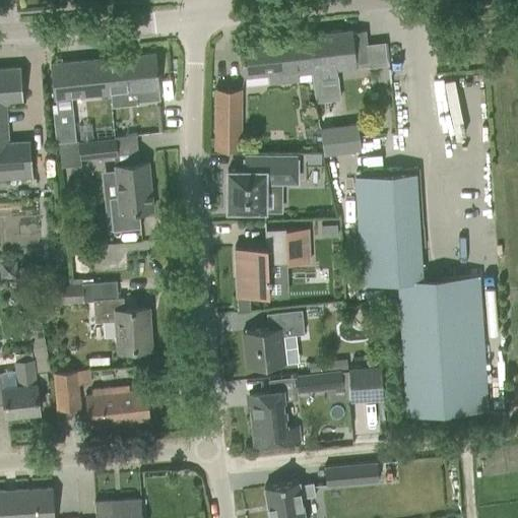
[(353,31),(309,37),(313,74),(319,73),(320,79),(339,77),(338,71),(358,69),(358,65),(370,63),(366,33),(353,34),(353,31)]
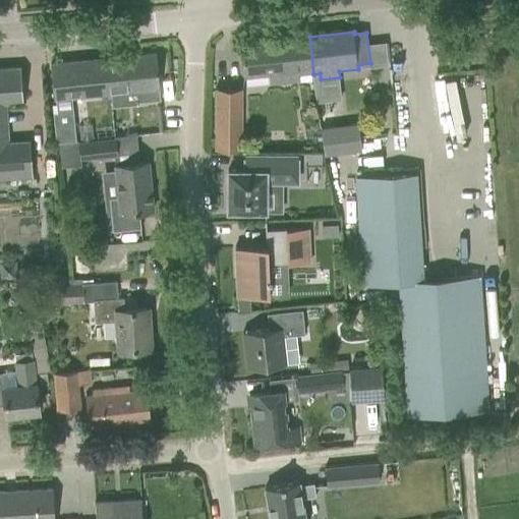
[(241,44),(245,78),(270,75),(271,87),(301,82),(300,76),(313,74),(309,37),(241,44)]
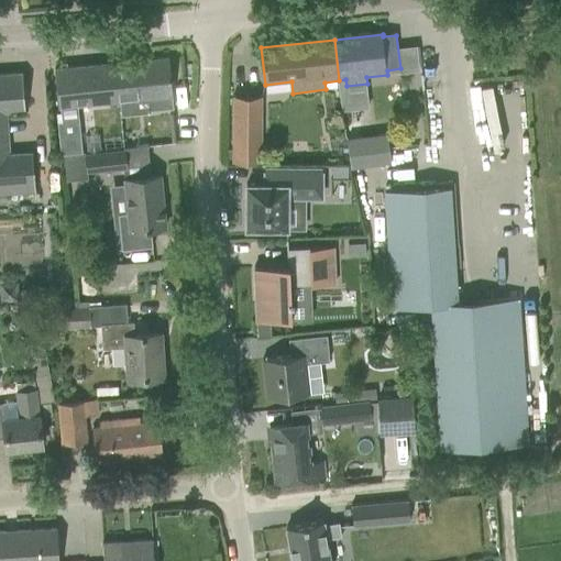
[(169,59),(116,65),(120,102),(121,102),(122,114),(153,112),(174,110),(169,59)]
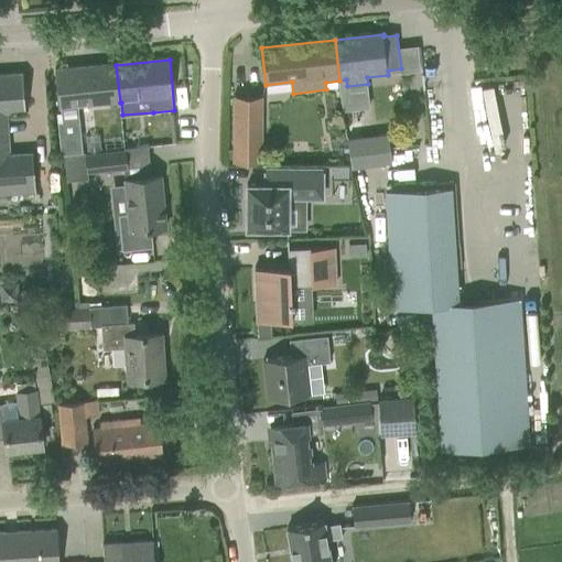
[(112,65),(56,71),(58,93),(60,108),(61,125),(60,125),(63,157),(83,154),(78,107),(117,103),(120,103),(116,65),(112,65)]
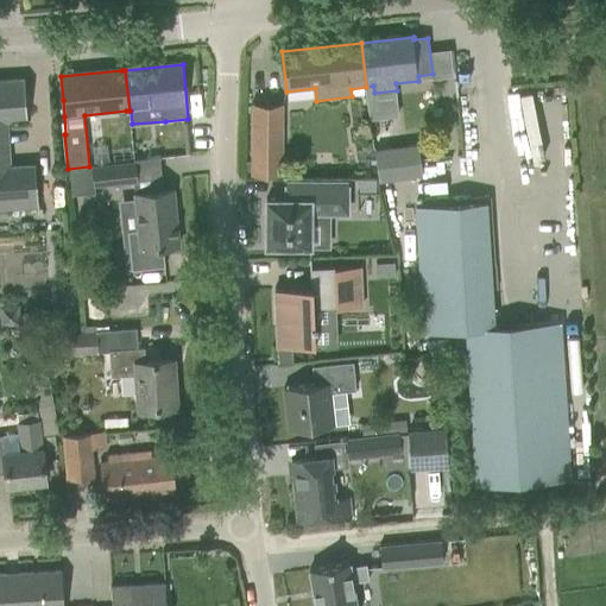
[(0,212),(39,209),(36,169),(13,171),(10,122),(29,120),(26,81),(0,82),(0,212)]
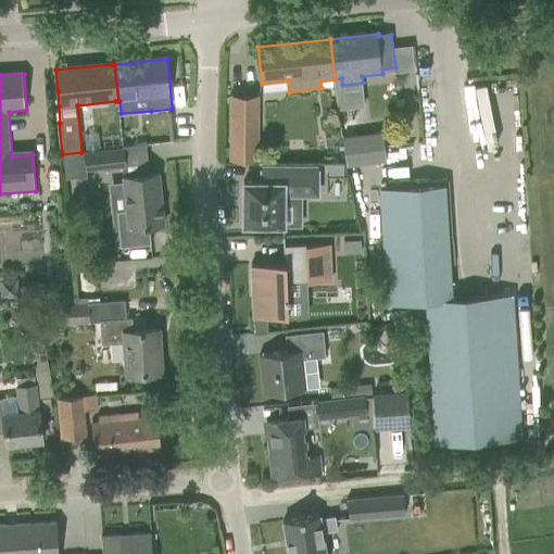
[(506,155),(519,155),(517,95),(505,96),(506,155)]
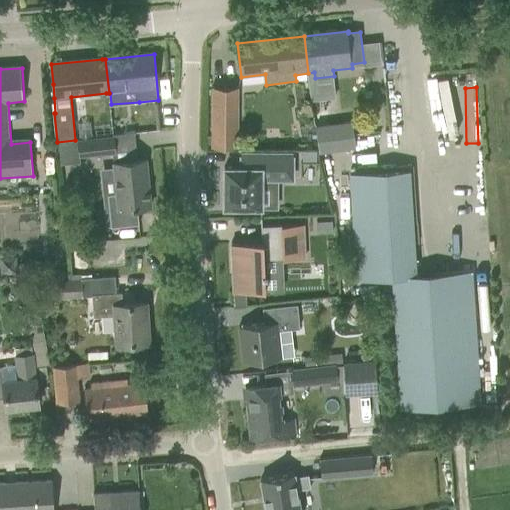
[(212,149),(238,149),(239,89),(213,89),(212,149)]
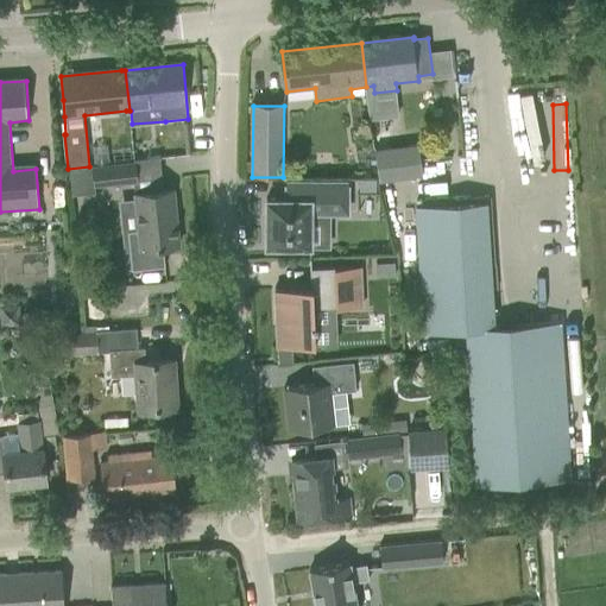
[(382,153),(386,183),(424,177),(420,147),(382,153)]
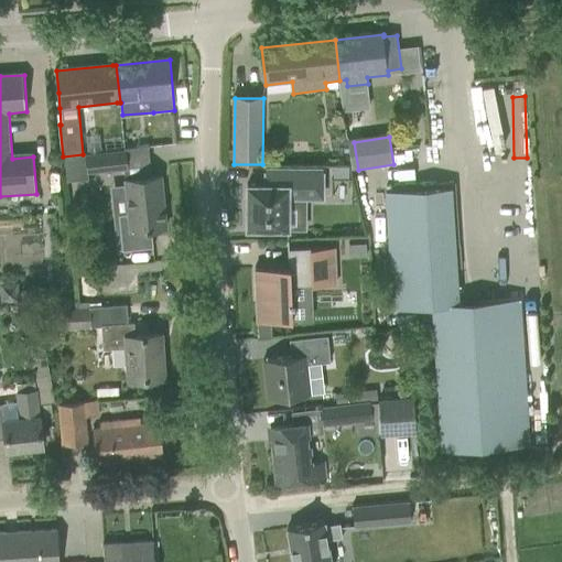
[(87,157),(88,174),(128,170),(126,152),(87,157)]
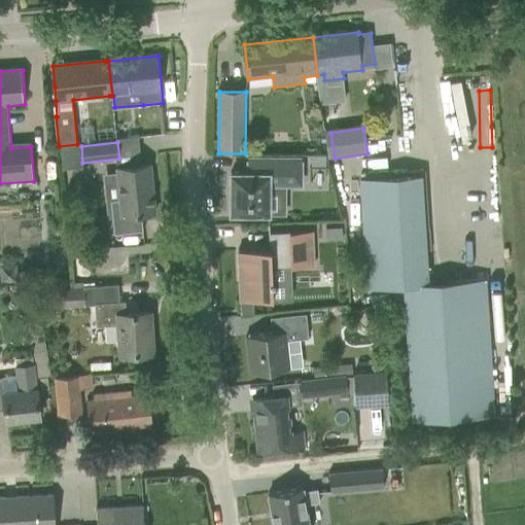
[(232,214),(270,214),(285,215),(285,185),(302,186),(302,158),(249,158),(249,174),(232,174),(232,214)]
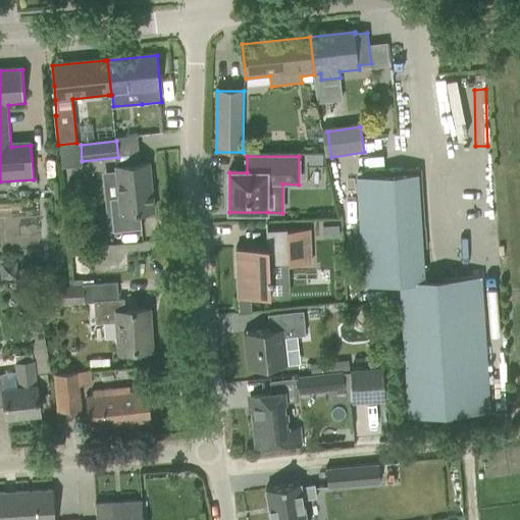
[(323,156),(311,156),(311,165),(323,164),(323,156)]
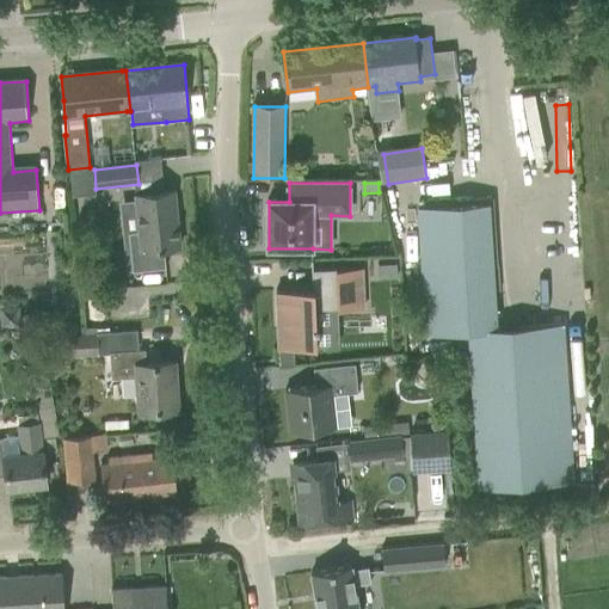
[(129,234),(134,274),(167,270),(165,250),(180,248),(176,192),(136,196),(140,233),(129,234)]
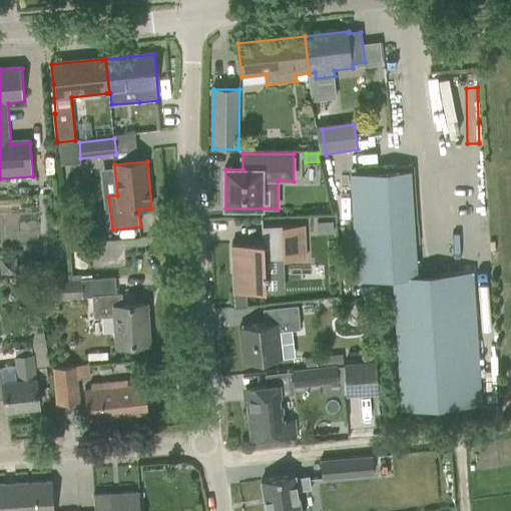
[(351,175),(357,284),(394,281),(402,413),(482,408),(474,277),(418,280),(412,171),(351,175)]
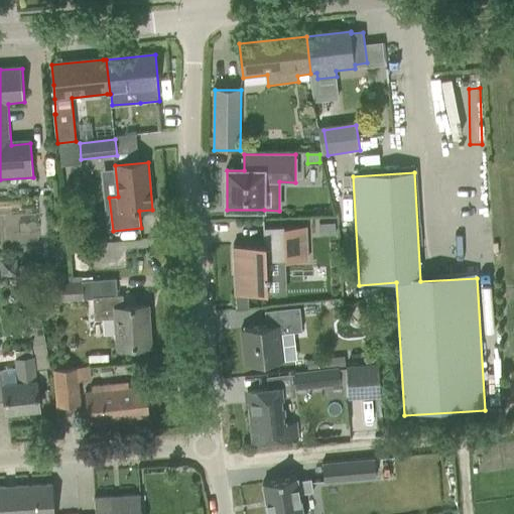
[(336,224),(320,225),(320,236),(337,236),(336,224)]
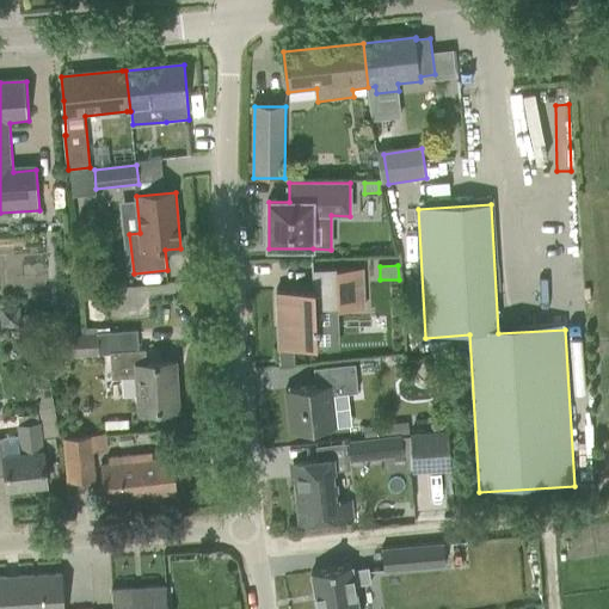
[(277,293),(280,350),(317,349),(317,332),(319,332),(319,327),(317,327),(315,313),(364,311),(363,270),(313,272),(313,291),(277,293)]
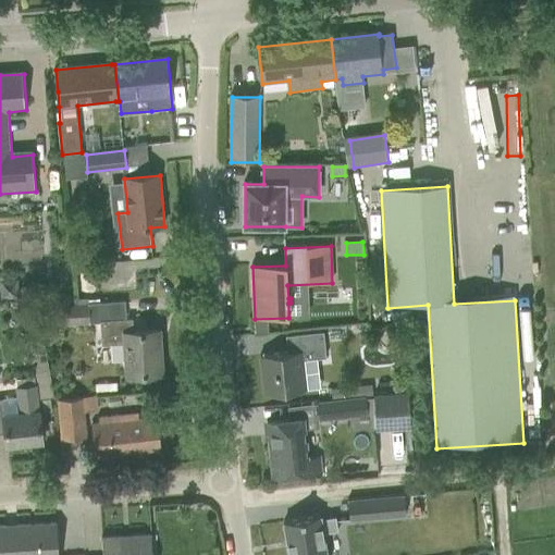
[(19,283),(3,284),(3,300),(20,299),(19,283)]
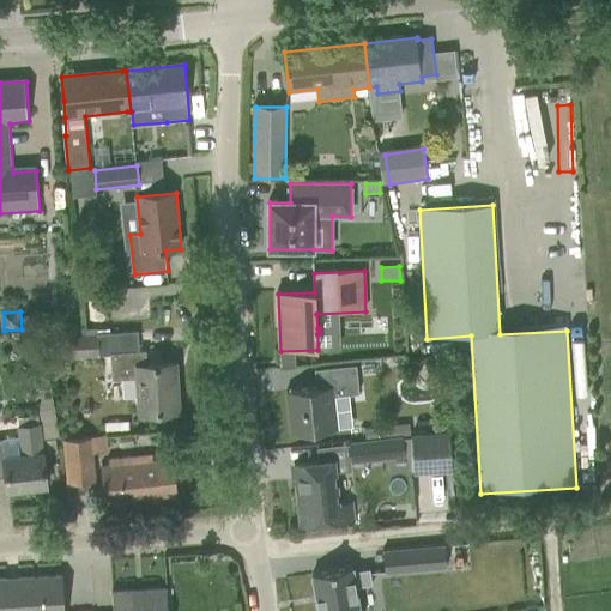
[(61,340),(62,358),(98,356),(97,338),(61,340)]
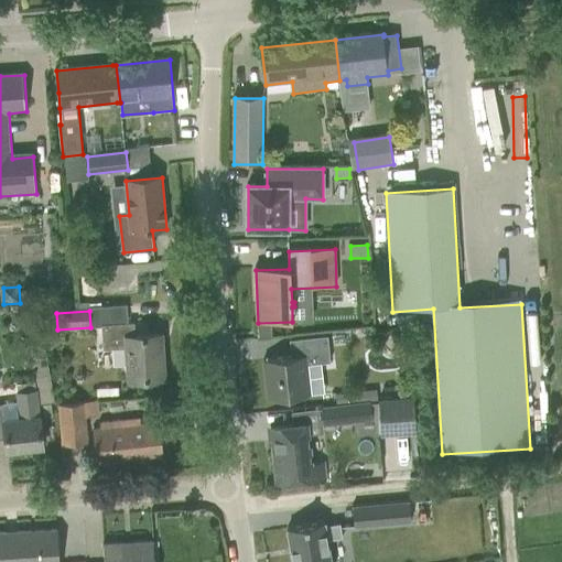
[(101,326),(103,350),(112,349),(114,368),(129,367),(129,381),(163,379),(162,355),(160,355),(159,343),(162,343),(161,336),(136,337),(136,324),(101,326)]
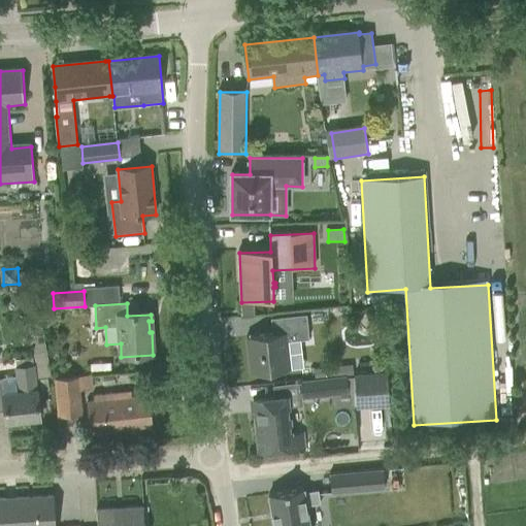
[(252,337),(253,349),(249,349),(252,375),(291,371),(288,343),(309,340),(307,316),(271,320),(273,335),(252,337)]
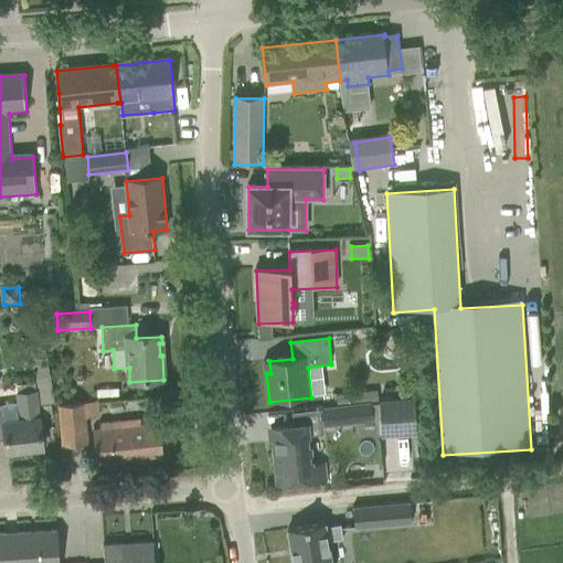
[(13,392),(0,392),(0,403),(14,402),(13,392)]
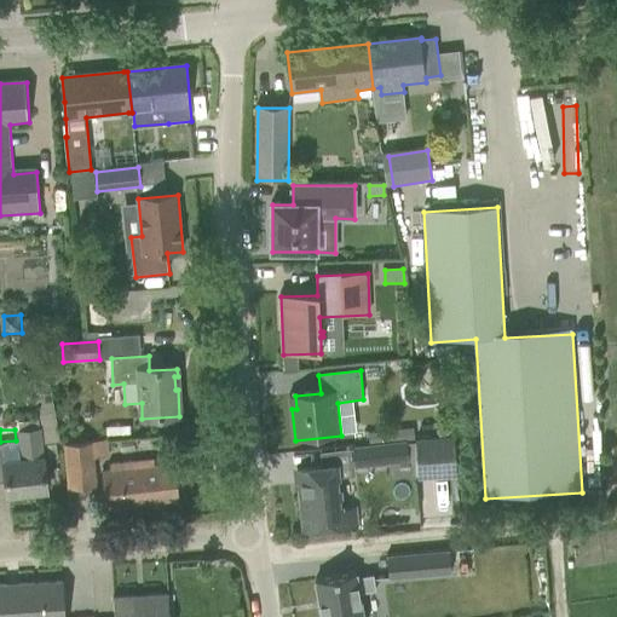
[(370,434),(372,447),(415,443),(414,430),(370,434)]
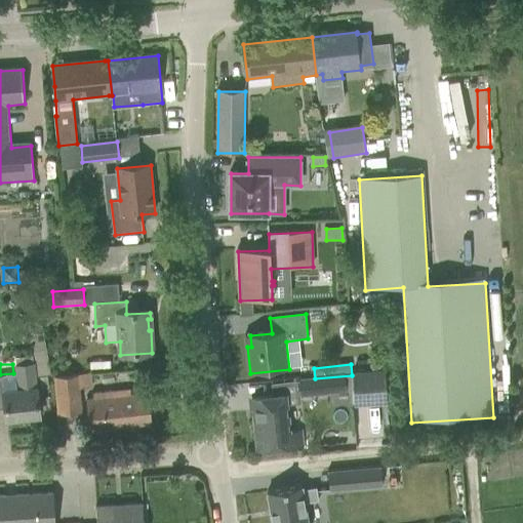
[(40,418),(38,398),(34,365),(17,367),(21,391),(4,393),(8,421),(40,418)]
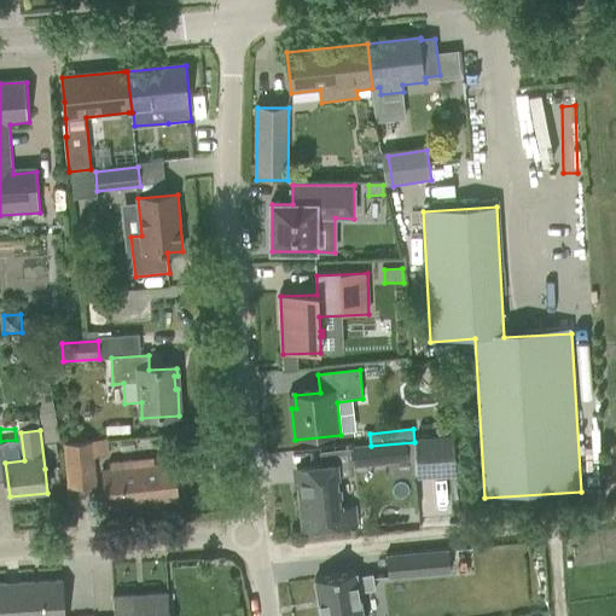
[(457,477),(454,439),(416,440),(417,460),(417,481),(457,477)]
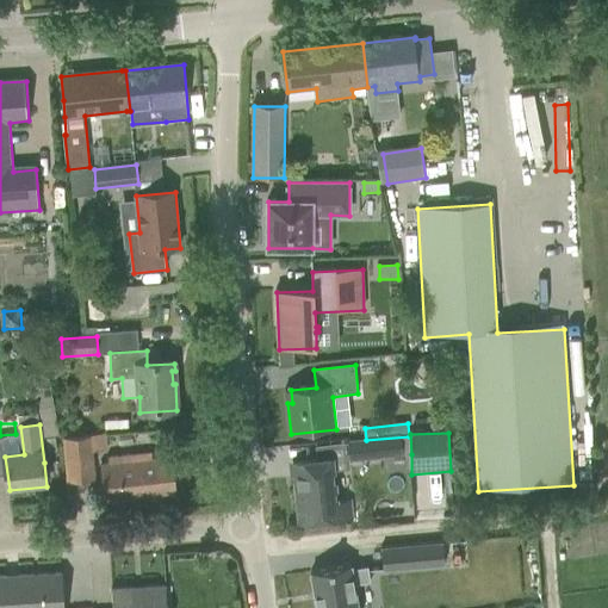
[(411,454),(410,434),(409,434),(409,438),(402,439),(348,445),(351,461),(411,454)]
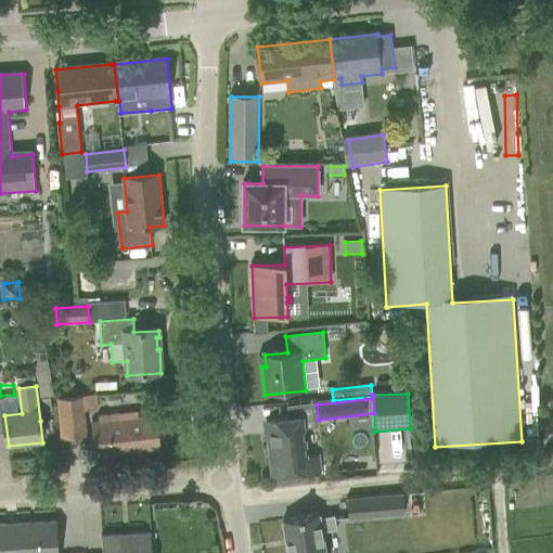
[(99,412),(98,397),(56,400),(61,440),(86,439),(85,413),(99,412)]
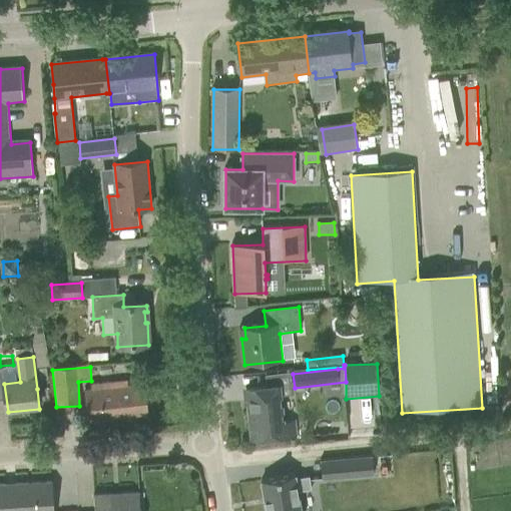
[(145,386),(128,388),(128,383),(91,386),(91,392),(84,393),(88,424),(149,416),(145,386)]
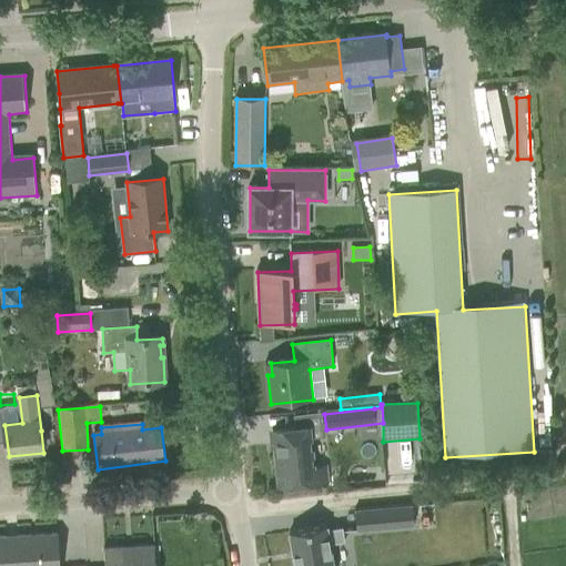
[(274,433),(280,488),(329,483),(326,468),(314,470),(309,428),(274,433)]
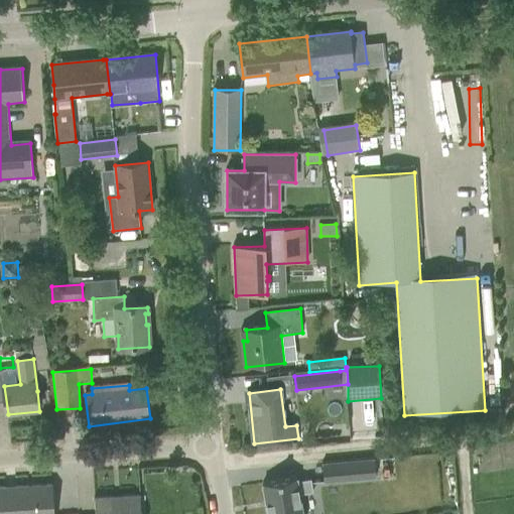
[(375,461),(323,465),(325,483),(377,479),(375,461)]
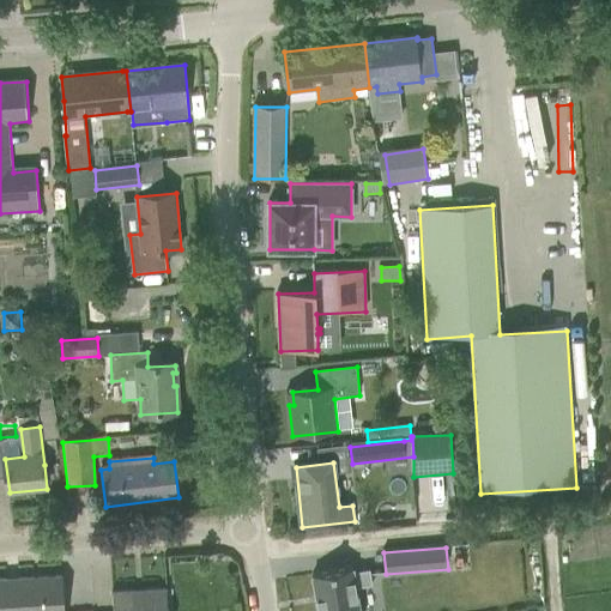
[(354,569),(314,576),(319,610),(361,610),(357,590),(374,586),(371,570),(355,573),(354,569)]
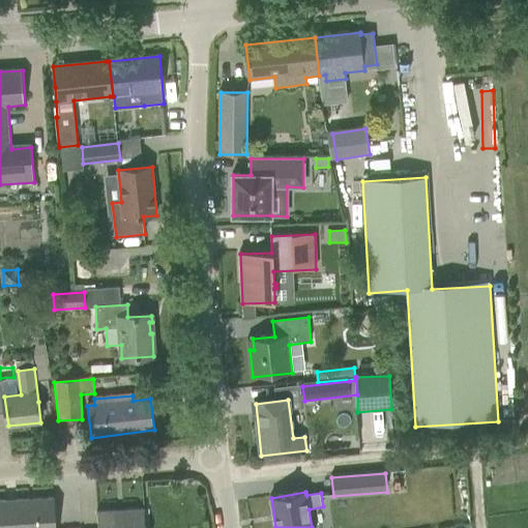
[(55,527),(53,499),(5,502),(6,527),(55,527)]
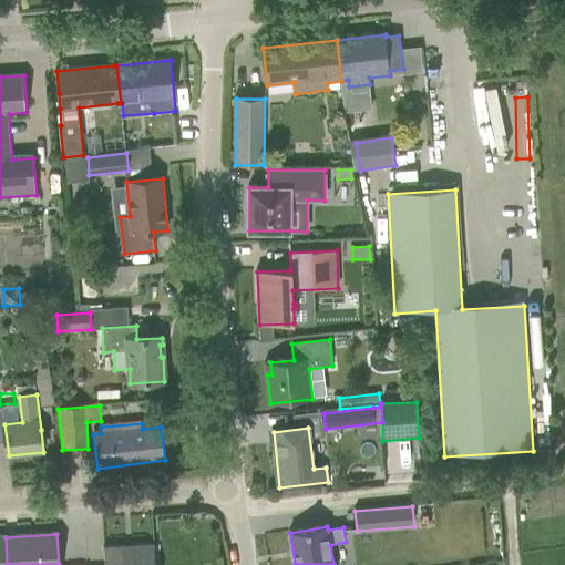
[(155,564),(155,545),(104,548),(105,564),(155,564)]
